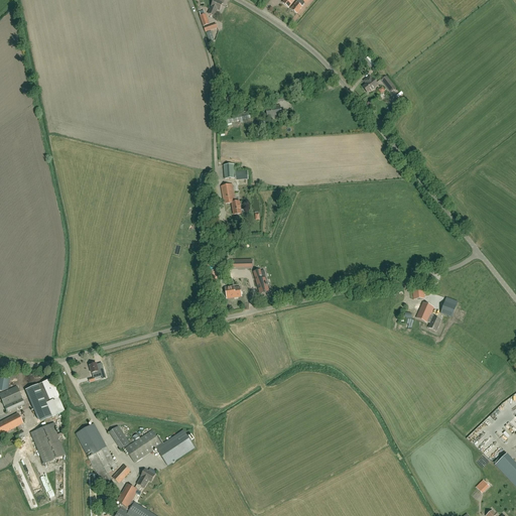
[(223,4),(215,0),(208,14),(214,17),(217,10),(219,11),(223,4)]
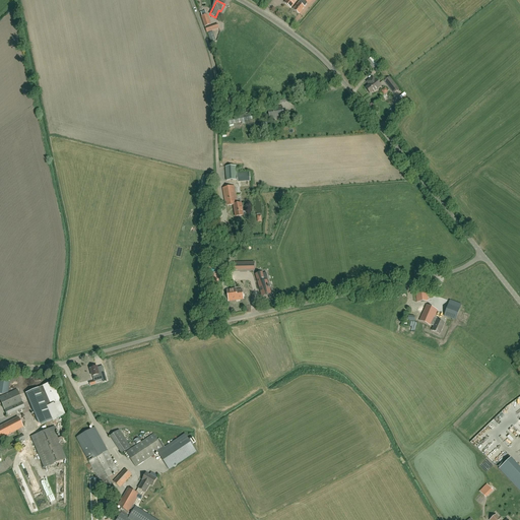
[(312,0),(300,0),(299,3),(293,9),(299,14),(305,8),(302,5),(305,1),(308,4),(312,0)]
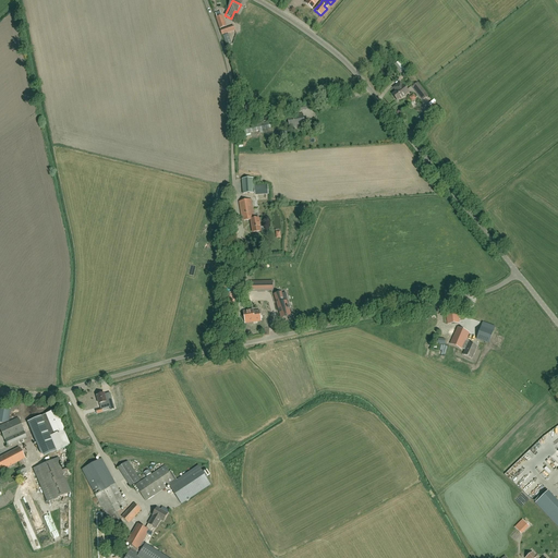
[(222,16),(216,19),(220,28),(226,26),(222,16)]
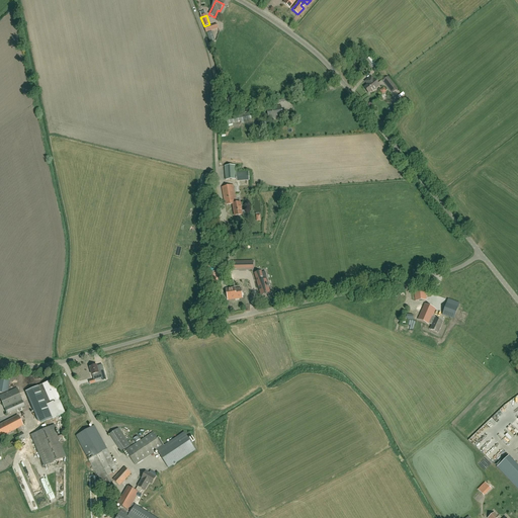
[(372,68),(376,64),(369,57),(365,60),(372,68)]
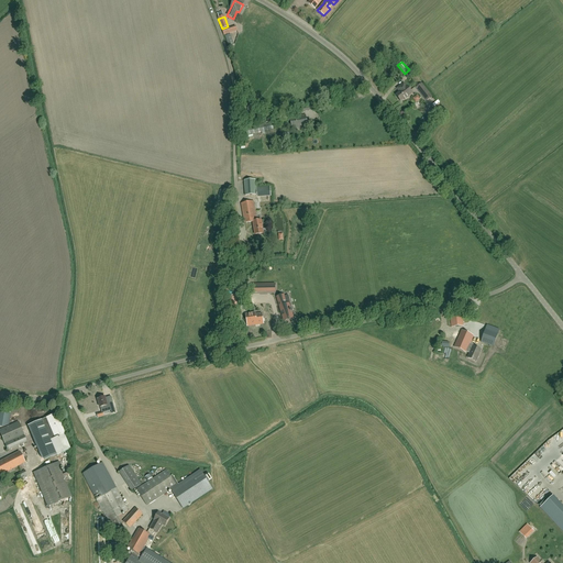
[(400,94),(396,96),(400,102),(404,100),(405,100),(412,95),(407,87),(406,87),(405,85),(397,89),(400,94)]
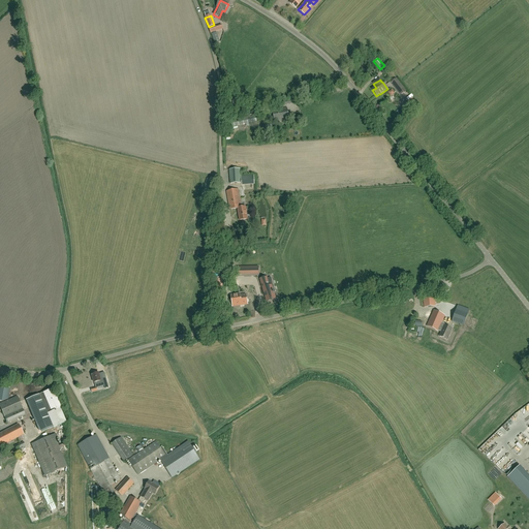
[(396,80),(392,83),(398,91),(402,88),(396,80)]
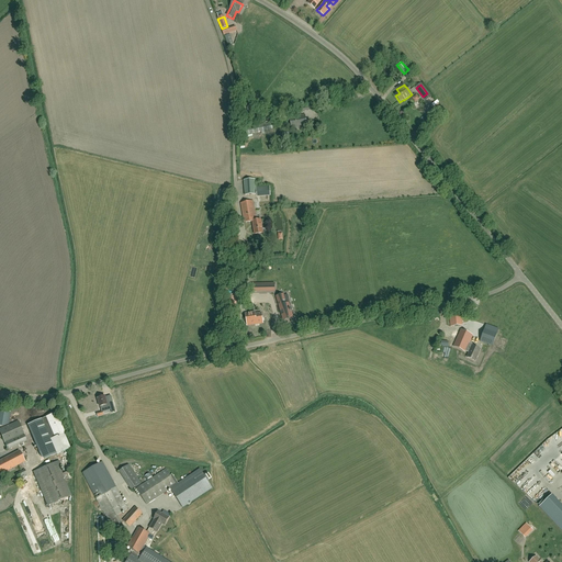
[(437,103),(431,108),(436,113),(441,108),(437,103)]
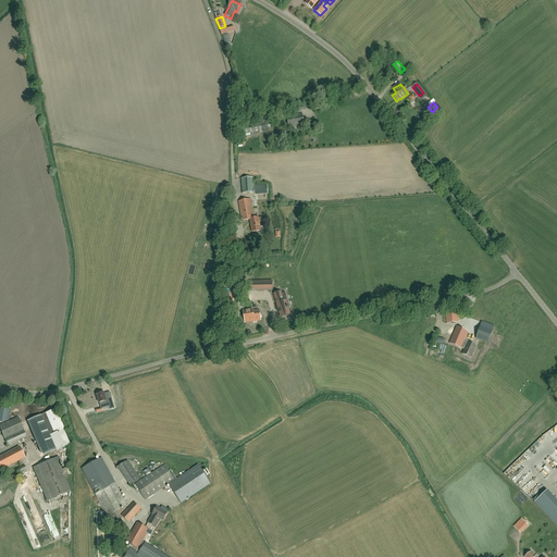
[(302,114),(287,116),(288,130),(305,126),(302,114)]
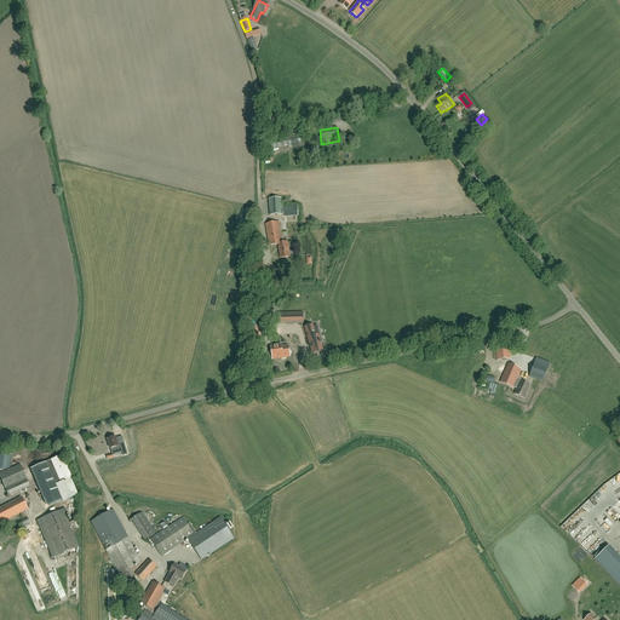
[(267,143),(268,150),(303,142),(302,136),(267,143)]
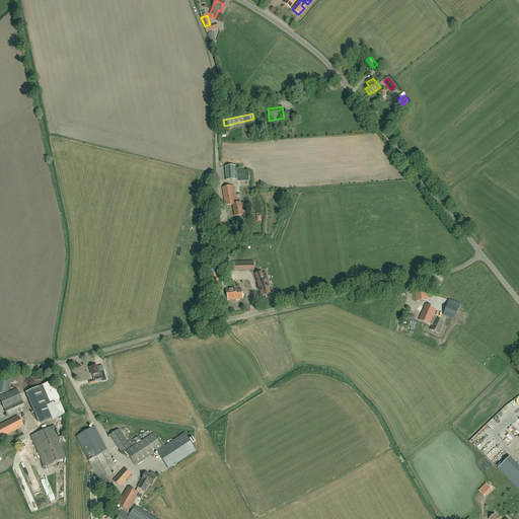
[(225,167),(226,180),(236,180),(235,166),(225,167)]
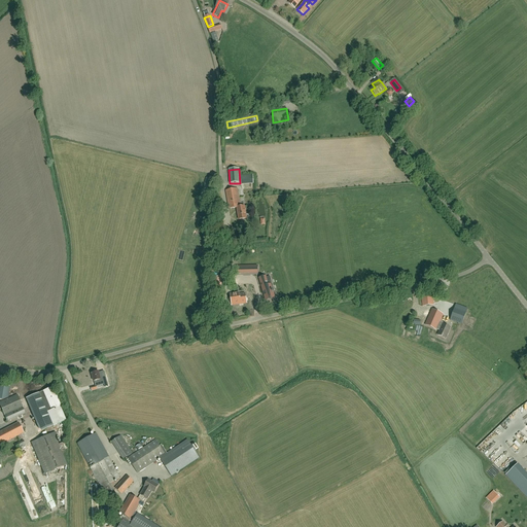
[(253,175),(240,175),(241,184),(253,183),(253,175)]
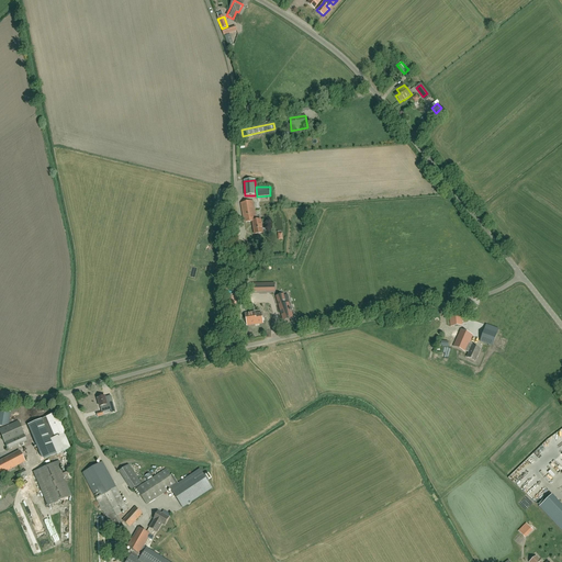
[(224,210),(228,192),(221,190),(215,208),(224,210)]
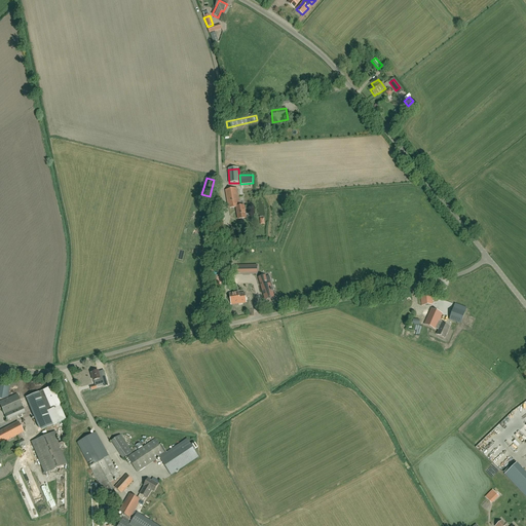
[(236,189),(225,191),(228,209),(236,208),(238,220),(246,219),(246,218),(249,217),(248,214),(246,215),(243,207),(240,207),(236,189)]
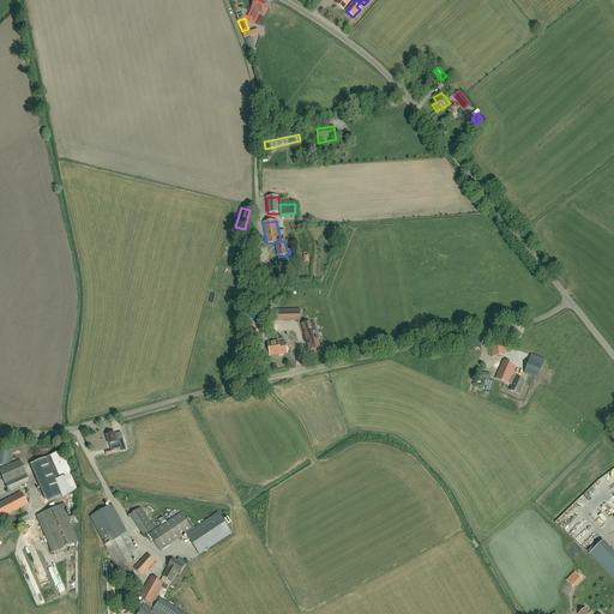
[(309,350),(320,347),(318,339),(315,332),(313,333),(309,324),(309,323),(302,325),(309,350)]
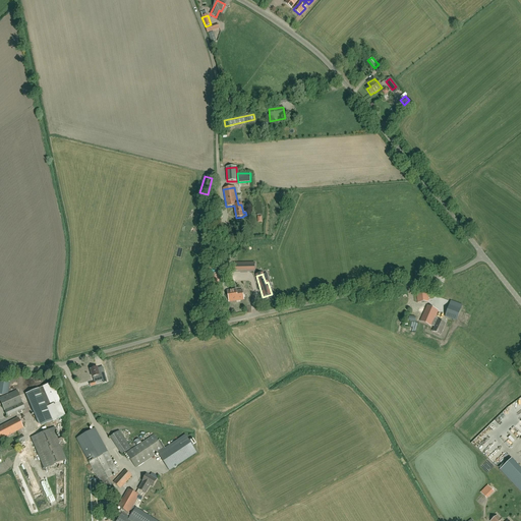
[(236,290),(227,291),(228,296),(228,300),(229,300),(229,301),(236,300),(240,300),(243,299),(243,293),(242,293),(237,294),(236,291),(236,290)]
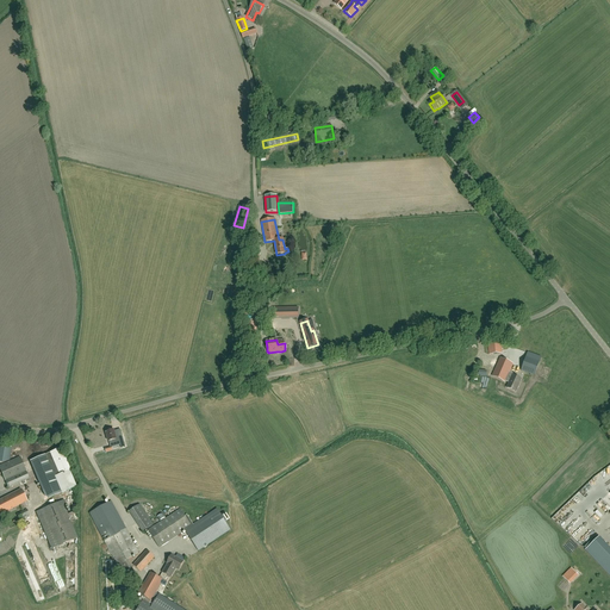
[(487,341),(489,355),(502,354),(500,340),(487,341)]
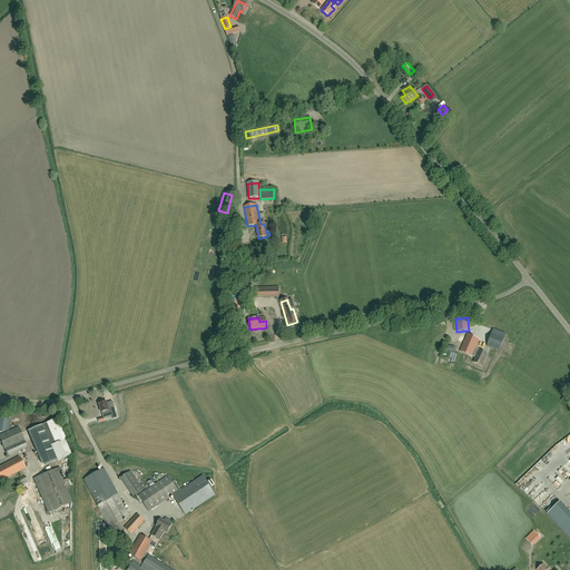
[(487,346),(500,351),(505,335),(493,331),(487,346)]
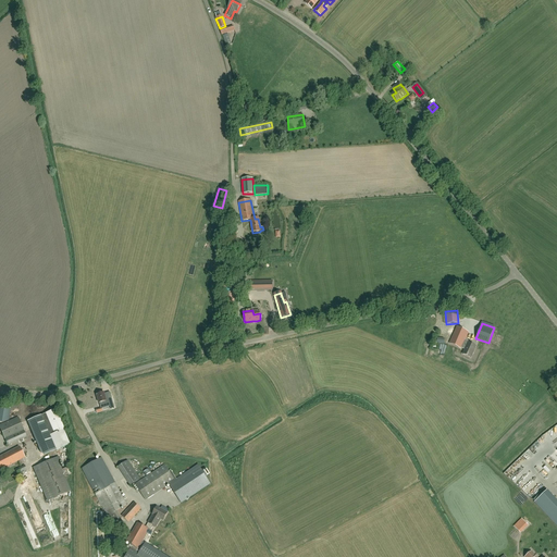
[(457,327),(449,344),(461,349),(461,348),(465,349),(462,355),(470,358),(475,346),(468,343),(467,346),(463,345),(469,332),(457,327)]
